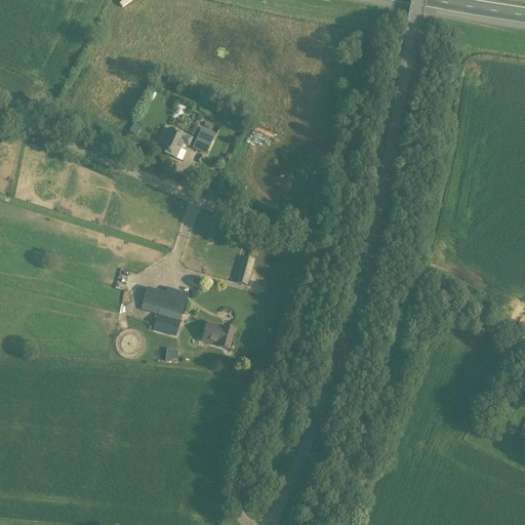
[(172,128),(186,131),(188,123),(174,120),(172,128)]
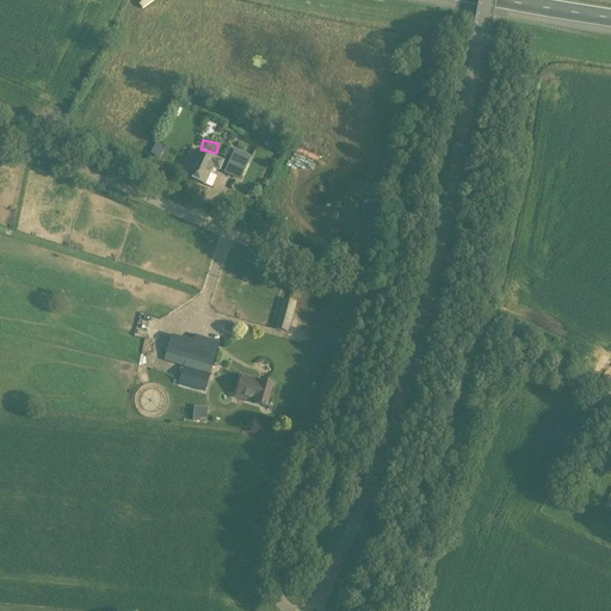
[(150,154),(158,159),(164,148),(156,143),(150,154)]
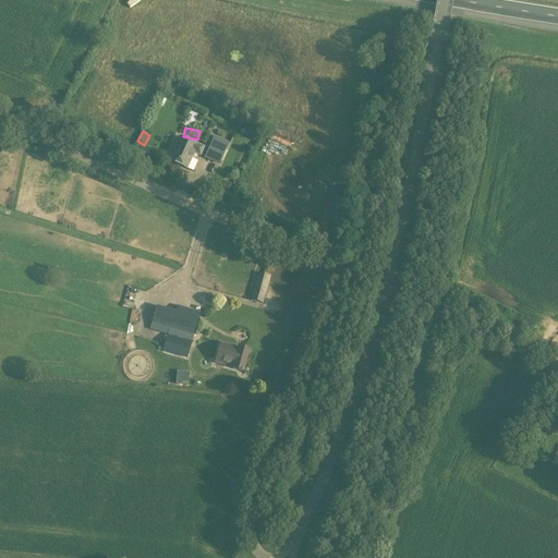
[(214,137),(204,159),(219,166),(228,145),(214,137)]
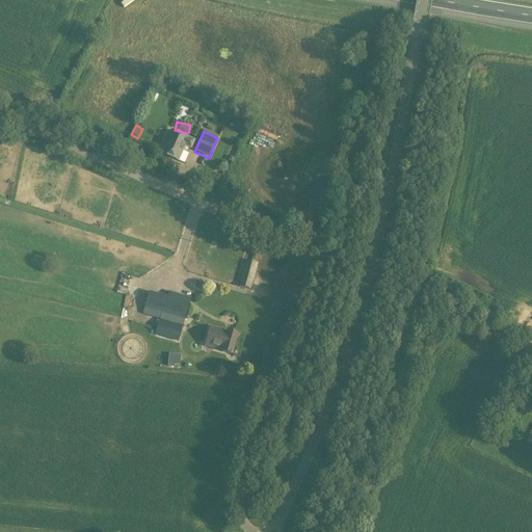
[(184,145),(190,149),(193,141),(171,132),(162,154),(178,161),(184,145)]
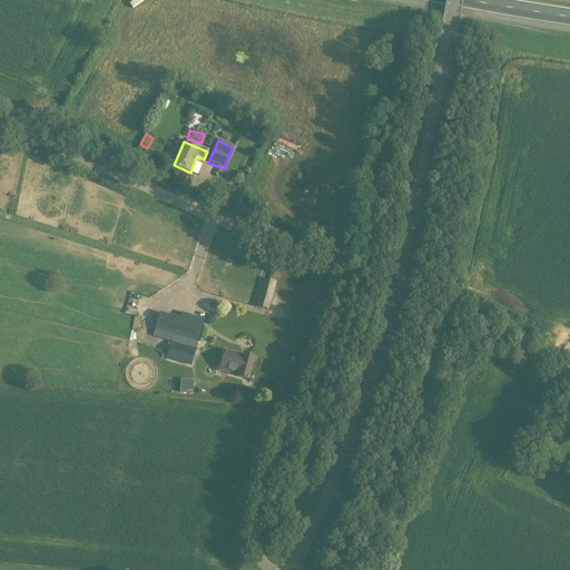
[(276,283),(263,279),(255,307),(268,311),(276,283)]
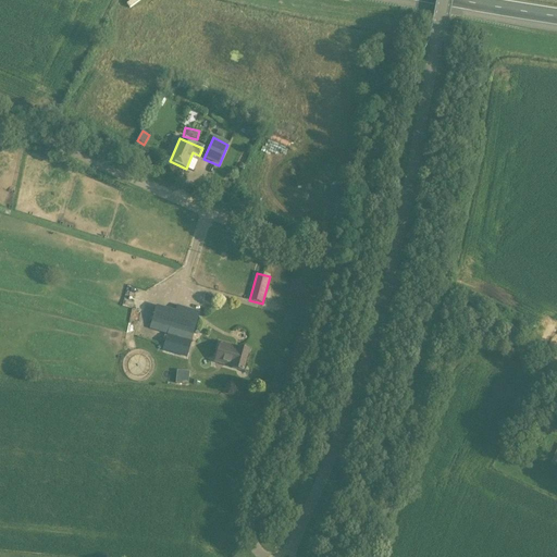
[(176,306),(174,312),(157,307),(149,330),(166,335),(162,350),(186,358),(190,342),(193,336),(194,336),(200,312),(176,306)]
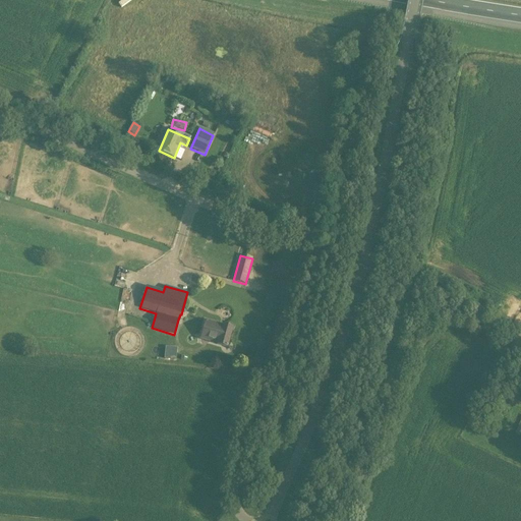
[(217,345),(227,348),(233,328),(223,326),(206,322),(200,340),(218,344),(217,345)]
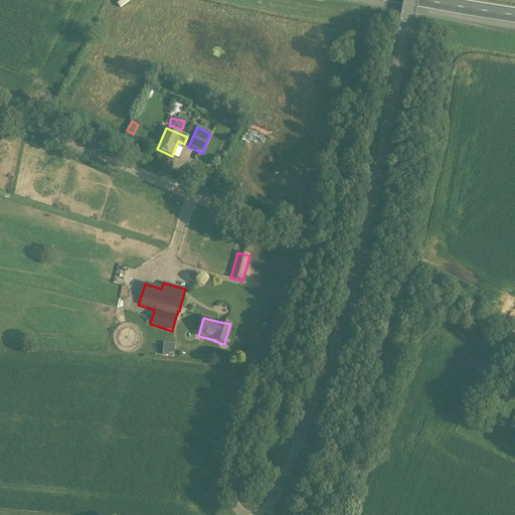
[(174,344),(163,343),(162,354),(173,356),(174,344)]
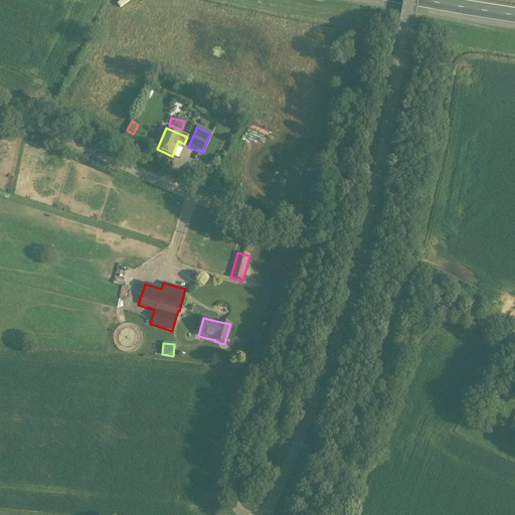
[(502,412),(497,423),(509,430),(514,417),(502,412)]
